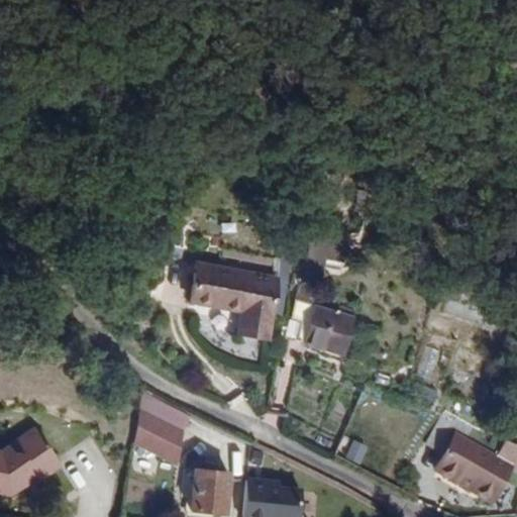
[(345,261),(350,232),(315,226),(308,270),(324,273),(327,256),(345,261)]
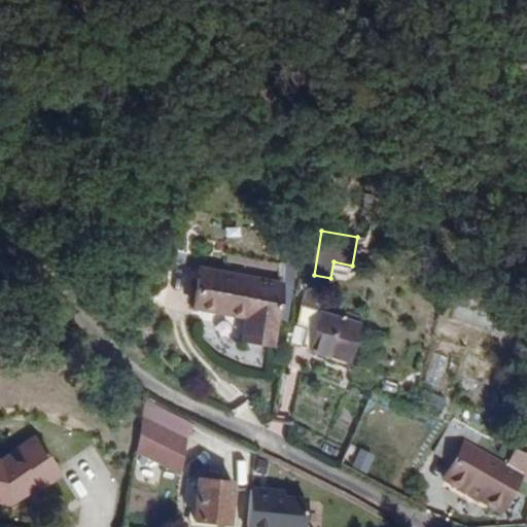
[(272,345),(283,284),(203,269),(196,307),(247,317),(243,340),(272,345)]
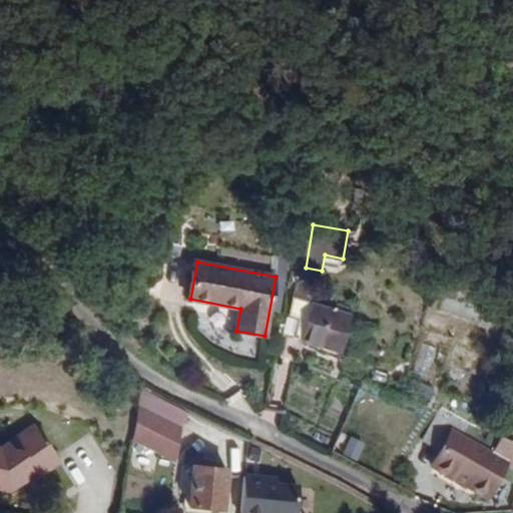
[(311,303),(315,289),(298,284),(294,298),(311,303)]
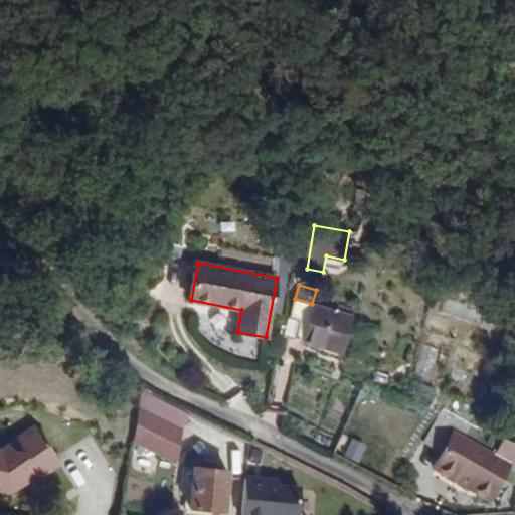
[(304,341),(341,352),(354,310),(338,306),(337,311),(312,304),(295,299),(287,333),(306,337),(304,341)]
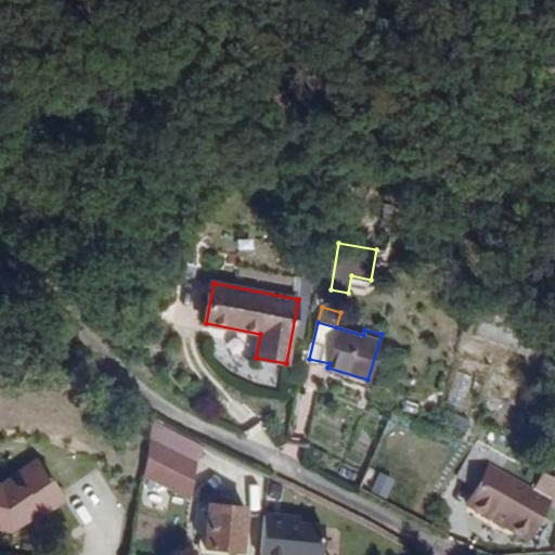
[(468,409),(480,376),(464,371),(451,402),(468,409)]
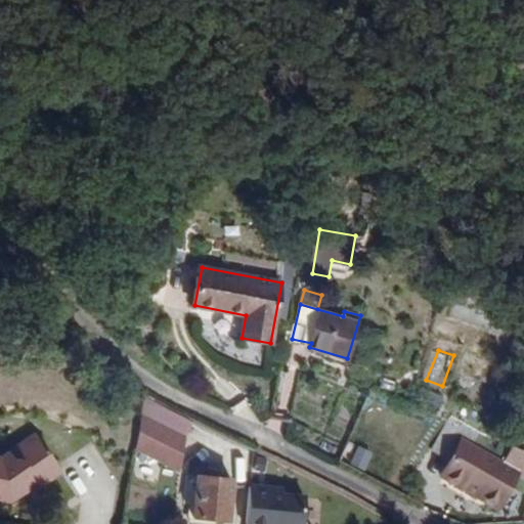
[(430,390),(423,408),(439,415),(446,396),(430,390)]
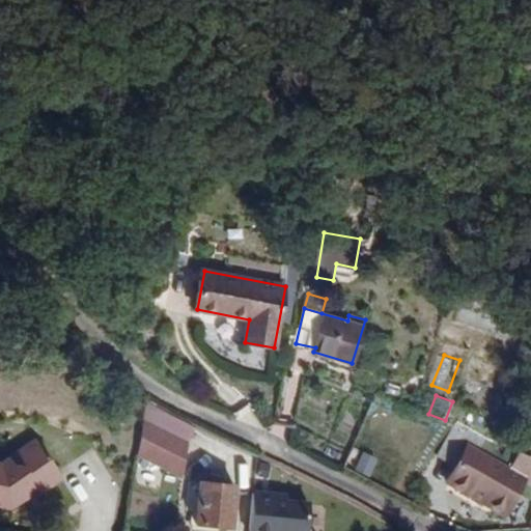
[(188,422),(145,400),(141,458),(182,478),(188,422)]
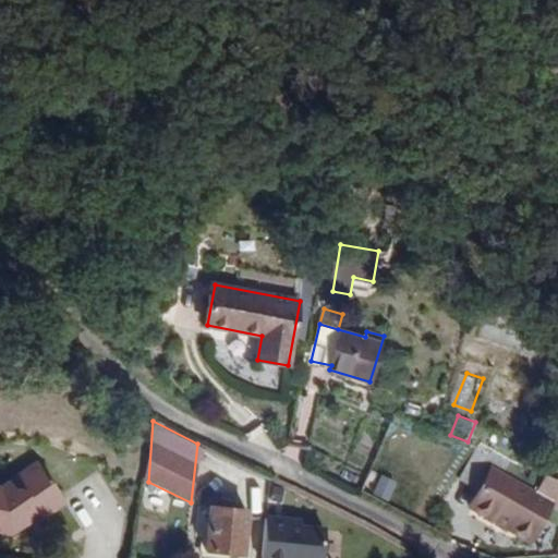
[(557,476),(483,443),(461,480),(482,490),(472,508),(532,541),(553,502),(557,505),(557,476)]
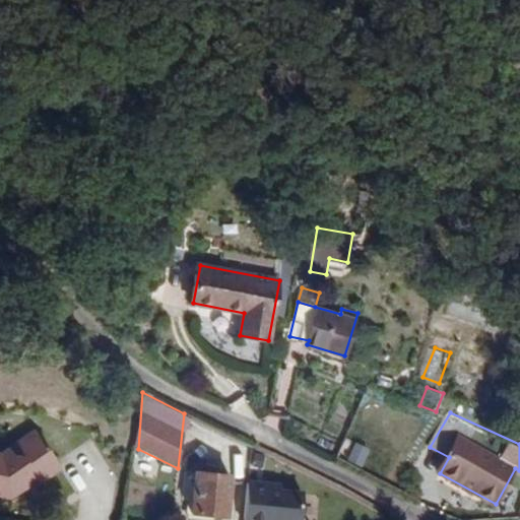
[(231,438),(223,438),(223,434),(197,432),(199,419),(186,418),(185,430),(183,430),(182,445),(221,449),(222,447),(230,448),(231,438)]
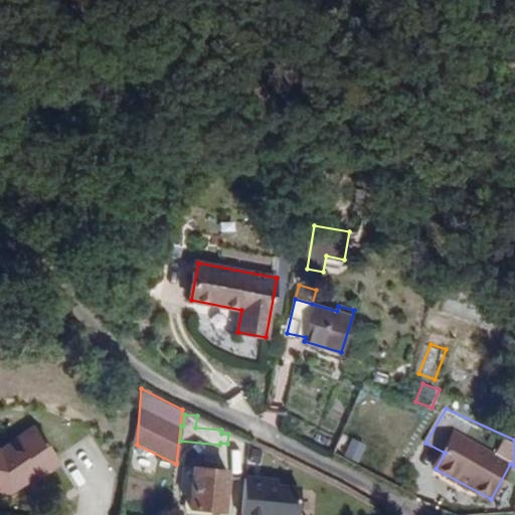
[(0,492),(10,495),(34,481),(37,485),(62,469),(38,428),(2,451),(0,450),(0,492)]
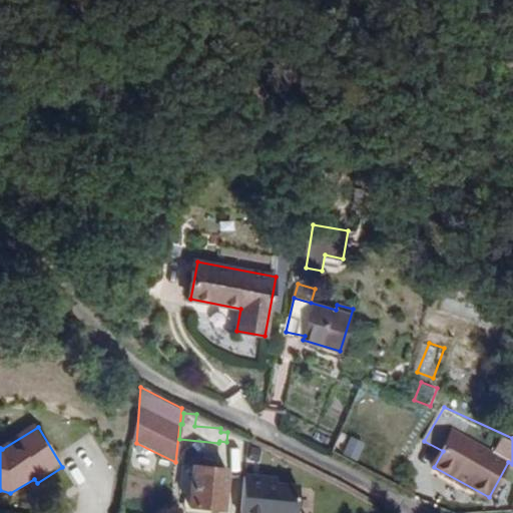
[(230,457),(229,461),(247,464),(251,440),(234,437),(230,457)]
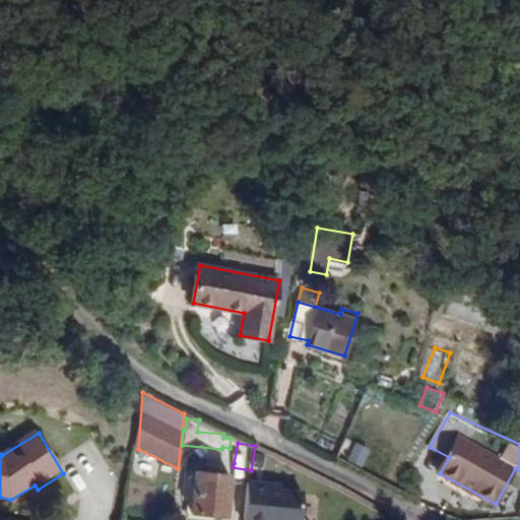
[(369,466),(373,447),(351,443),(347,462),(369,466)]
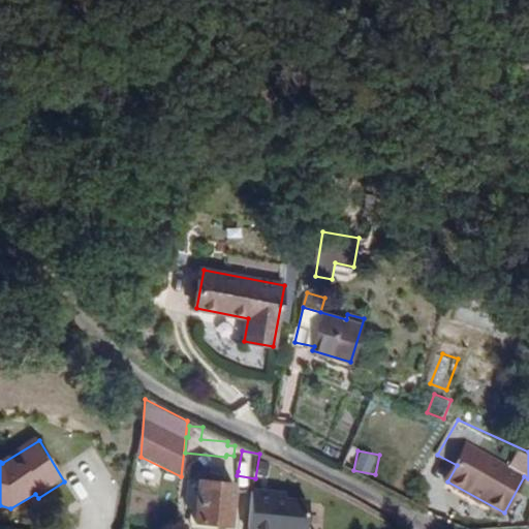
[(232,508),(230,525),(196,522),(200,481),(190,479),(188,497),(193,498),(190,527),(215,528),(235,528),(238,508),(232,508)]
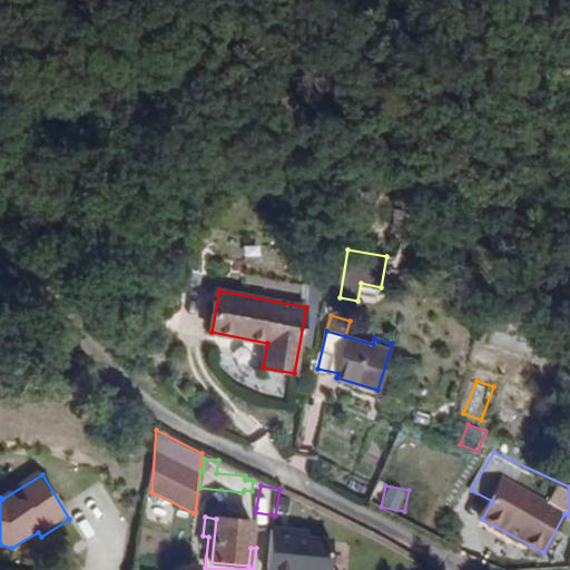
[(253,522),(216,519),(212,562),(248,566),(251,548),(253,522)]
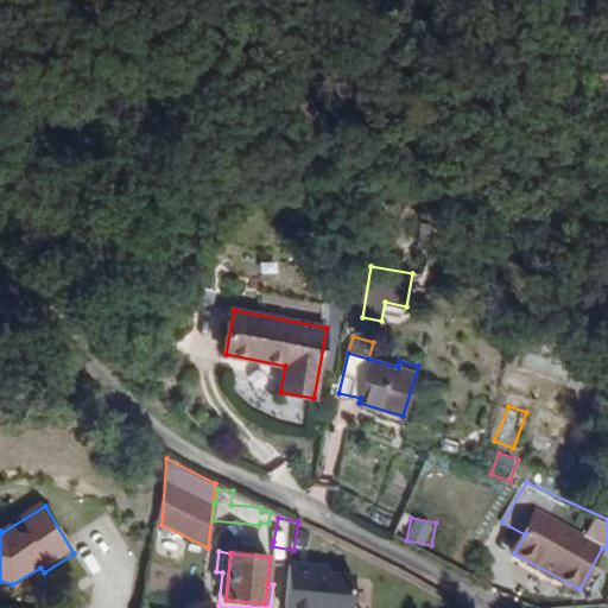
[(355,607),(358,572),(290,568),(287,607),(355,607)]
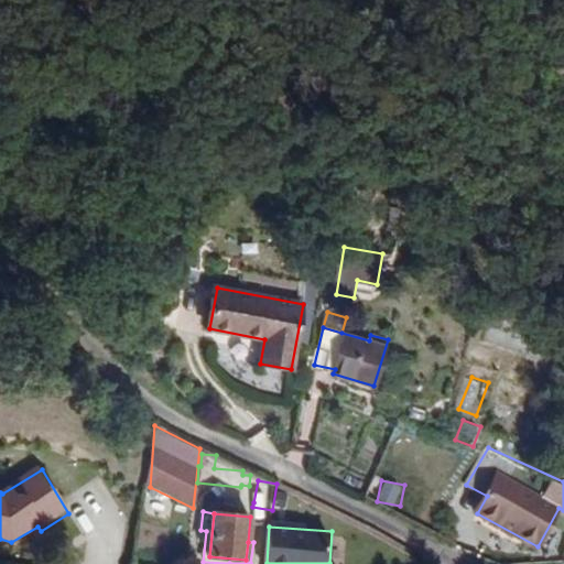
All buildings are outlined.
